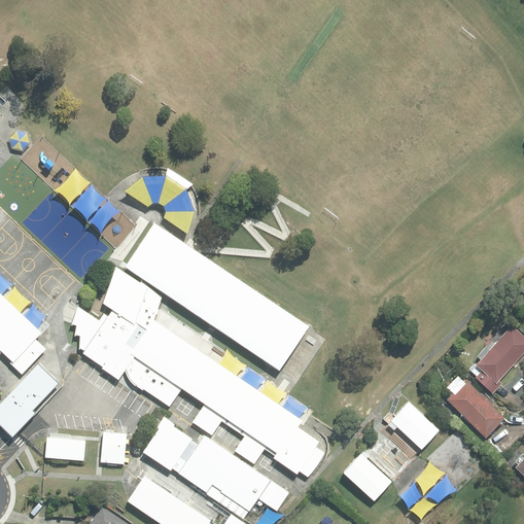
[(143,177),(126,190),(147,208),(152,203),(159,203),(163,206),(166,211),(164,217),(188,232),(196,210),(188,189),(168,175),(143,177)]
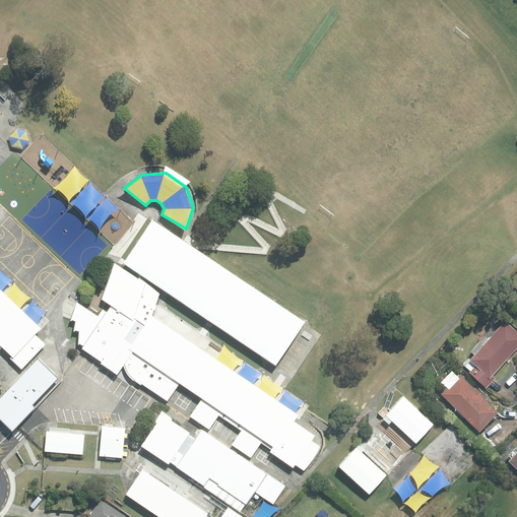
[(139,385),(140,384),(167,401),(179,383),(201,398),(220,411),(243,427),(263,440),(260,444),(270,450),(269,452),(294,468),(316,436),(294,421),(298,414),(151,315),(158,294),(115,262),(102,299),(111,305),(106,312),(102,309),(97,316),(77,302),(71,320),(76,321),(74,330),(79,331),(78,344),(82,346),(80,349),(117,374),(123,366),(124,370),(125,373),(127,376),(129,379),(132,381),(133,381),(139,385)]
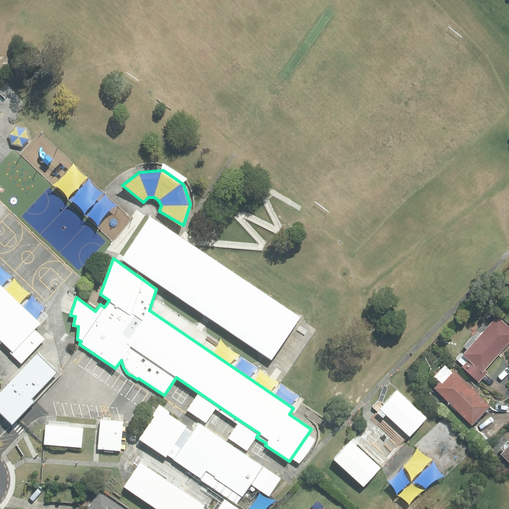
[(0,339),(3,342),(13,351),(40,323),(0,285),(0,339)]
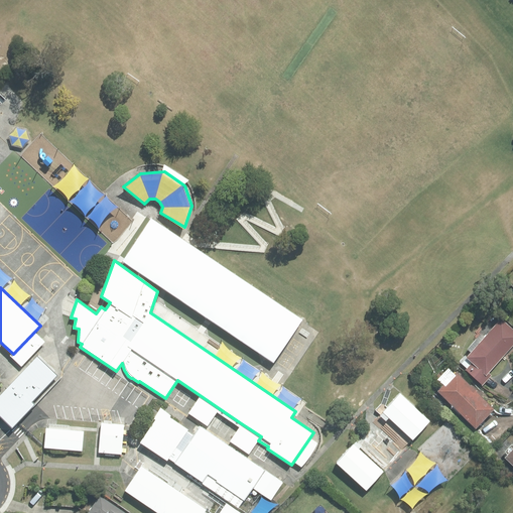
[(512,345),(512,333),(499,321),(466,357),(467,358),(460,366),(482,385),(488,378),(485,376),(512,345)]
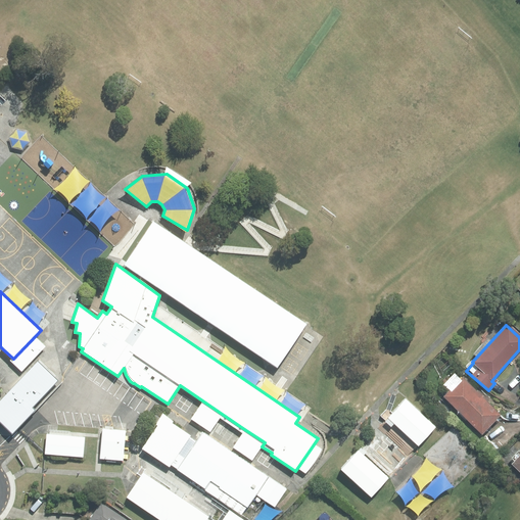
[(58,381),(37,361),(0,399),(0,421),(12,433),(15,430),(36,409),(34,407),(58,381)]
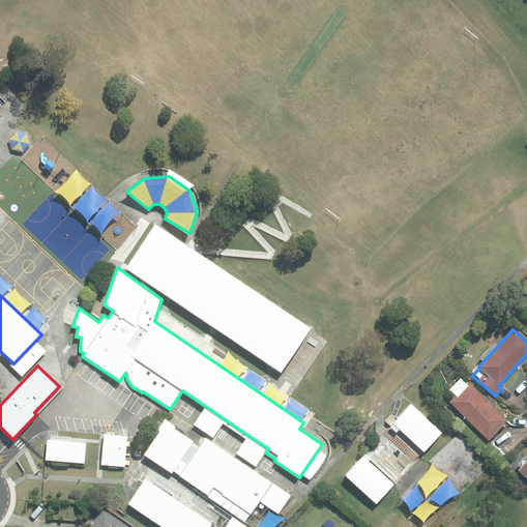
[(507,419),(468,382),(449,401),(489,439),(507,419)]
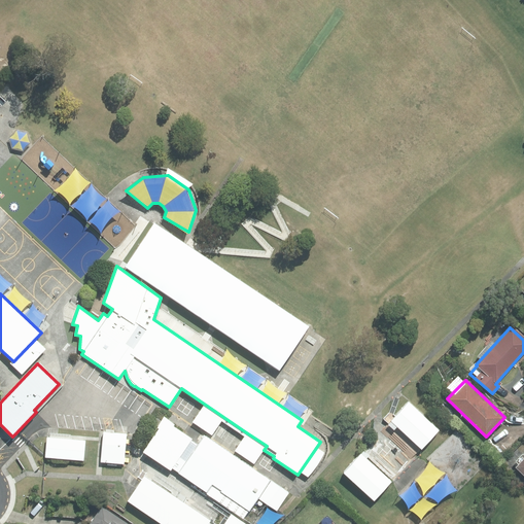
[(408,402),(391,420),(421,449),(439,430),(408,402)]
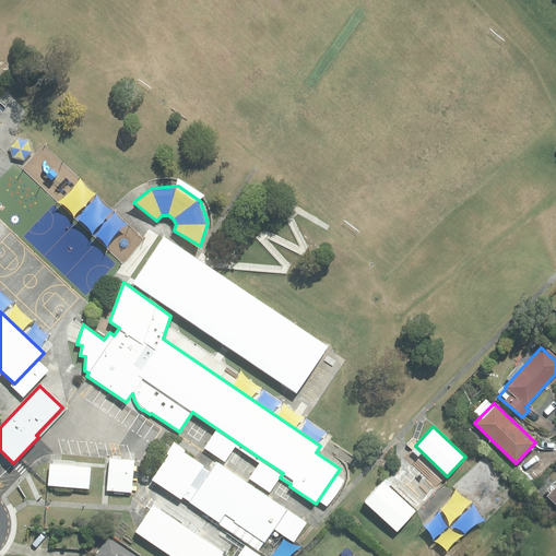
[(237,442),(216,428),(203,448),(224,462),(237,442)]
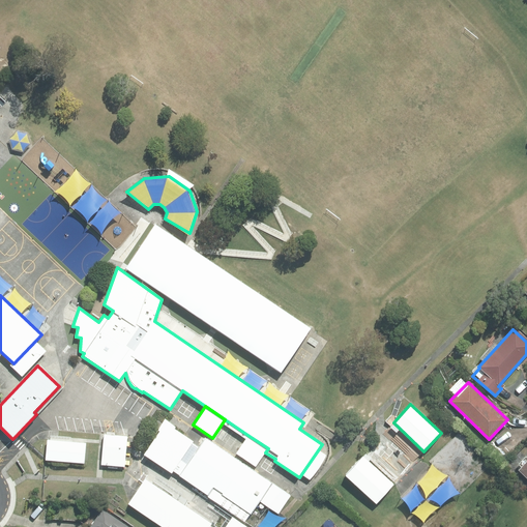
[(165,422),(143,454),(171,473),(193,441),(165,422)]
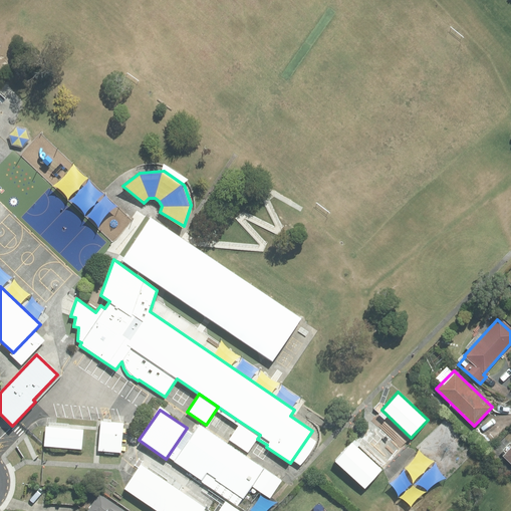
[(123,424),(99,422),(97,451),(120,453),(123,424)]
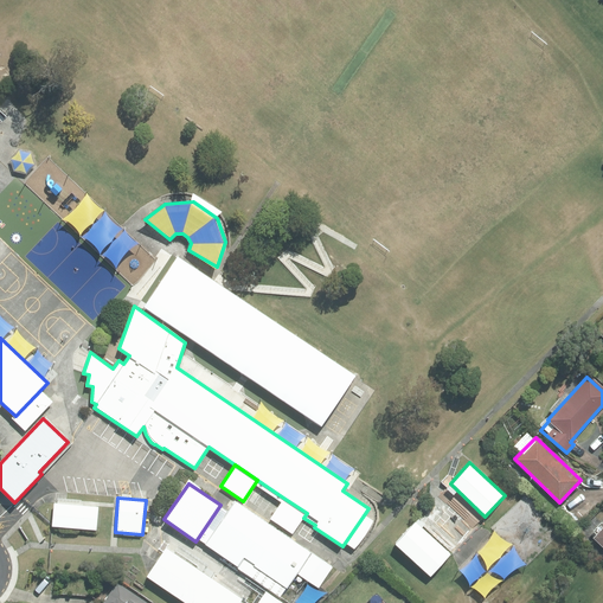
[(307,513),(283,498),(269,519),(293,534),(303,518),(307,513)]
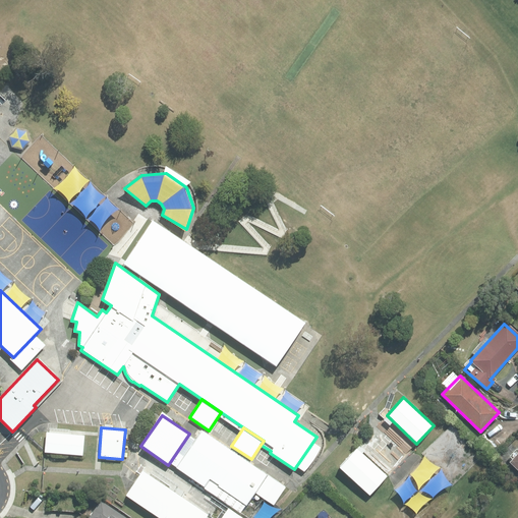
[(200,430),(175,468),(204,487),(210,479),(219,485),(218,487),(246,506),(254,494),(266,476),(267,474),(200,430)]
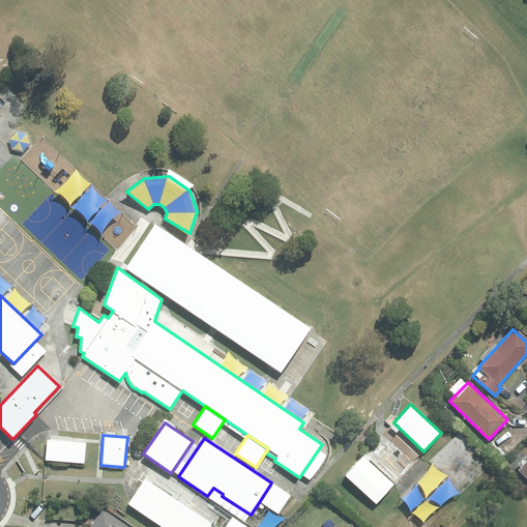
[(86,443),(46,440),(45,461),(84,464),(86,443)]
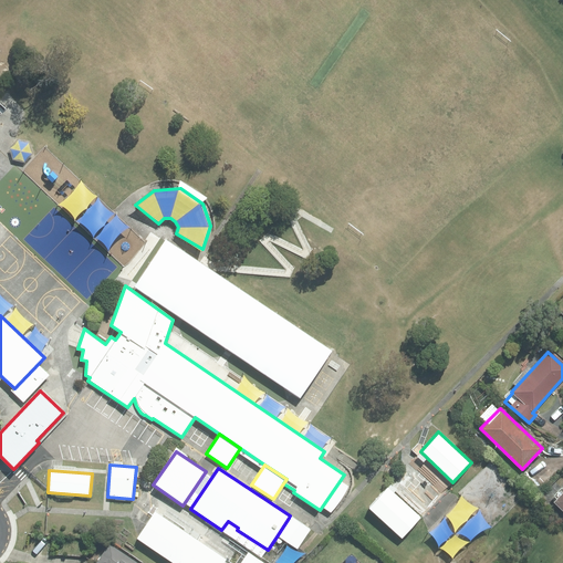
[(420,518),(387,487),(368,507),(402,538),(420,518)]
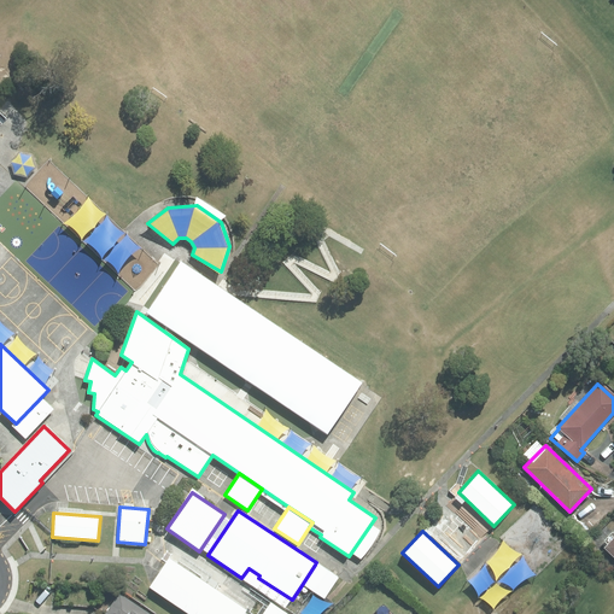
[(170,559),(150,589),(188,613),(244,613),(247,609),(170,559)]
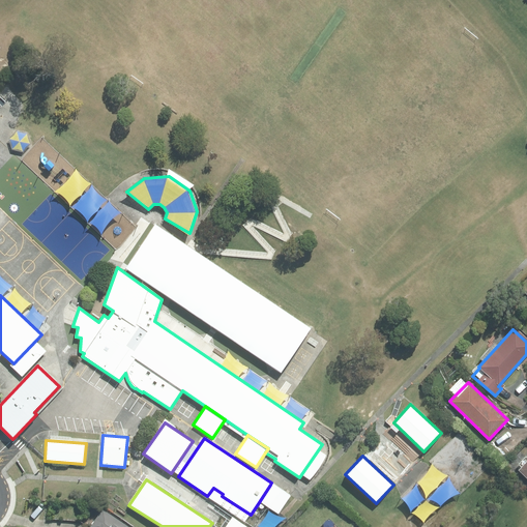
[(289,497),(270,485),(259,502),(276,515),(289,497)]
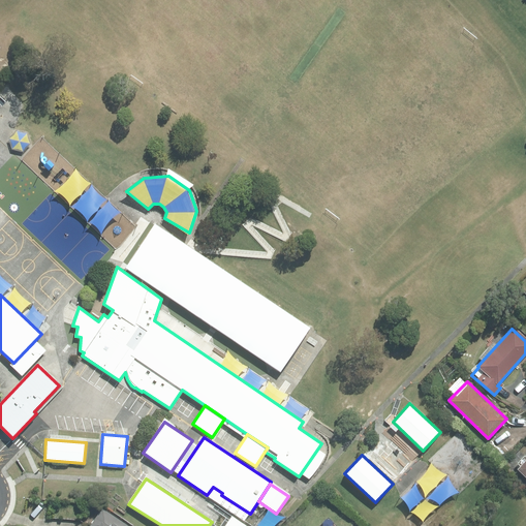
[(125,525),(100,509),(90,525),(125,525)]
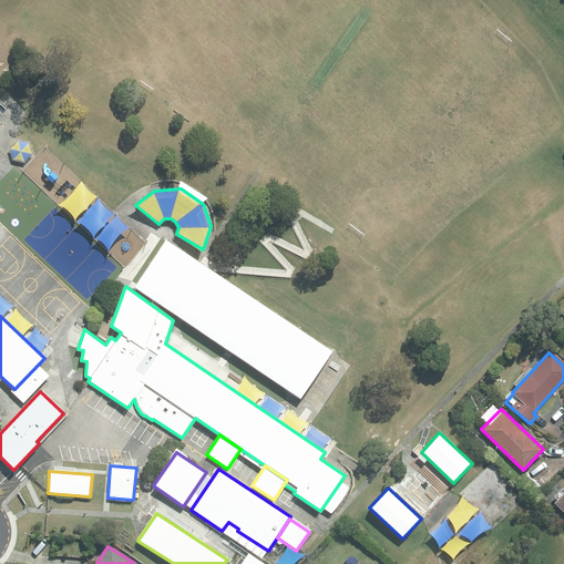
[(224,563),(263,563),(248,554),(241,563),(224,563)]
